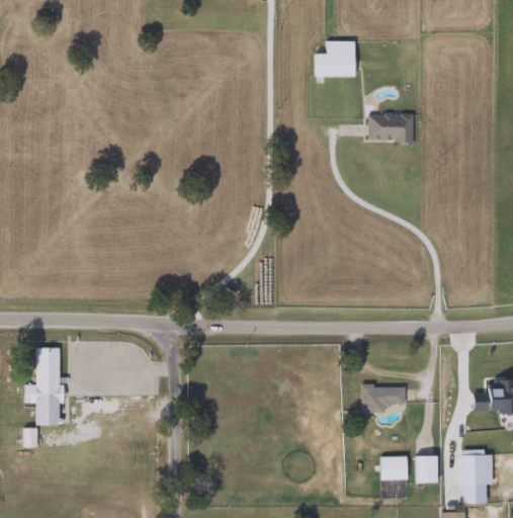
[(355,77),(315,77),(315,54),(327,54),(327,40),(355,40),(355,77)]
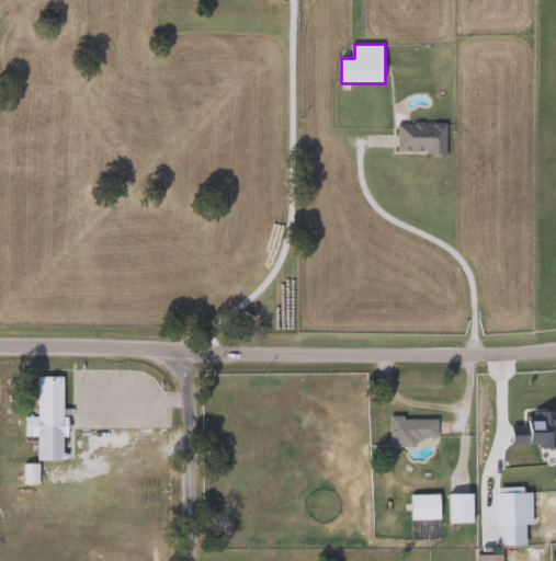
[(447,121),(447,153),(397,153),(397,121),(447,121)]
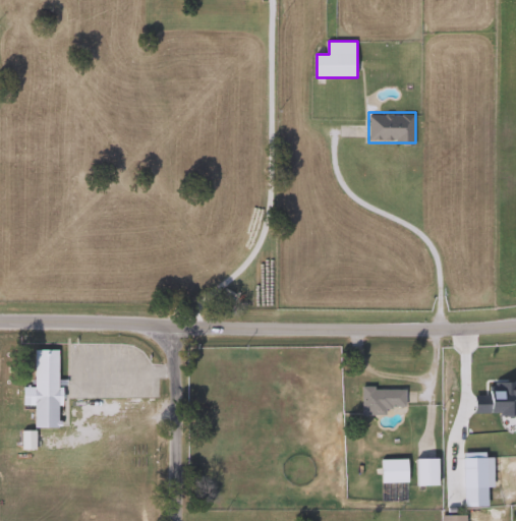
[(36,405),(23,405),(23,388),(36,388),(36,350),(60,350),(60,427),(36,427),(36,405)]
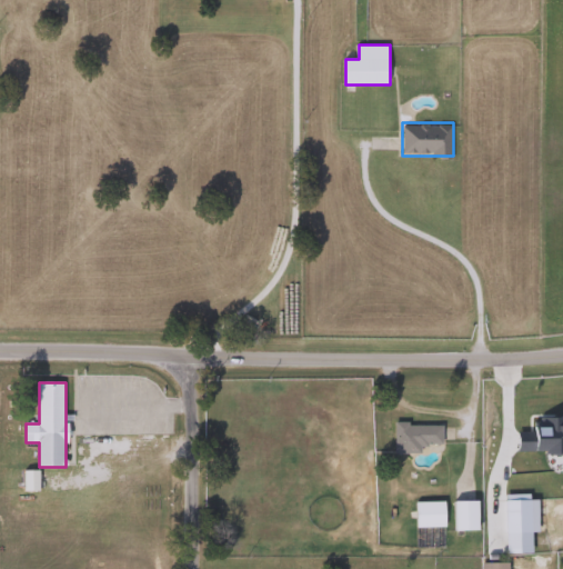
[(424,452),(395,452),(396,422),(443,423),(443,445),(424,445),(424,452)]
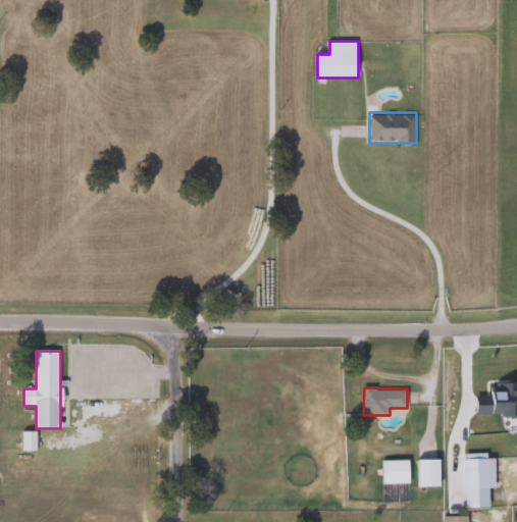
[(419,459),(441,459),(441,487),(419,487),(419,459)]
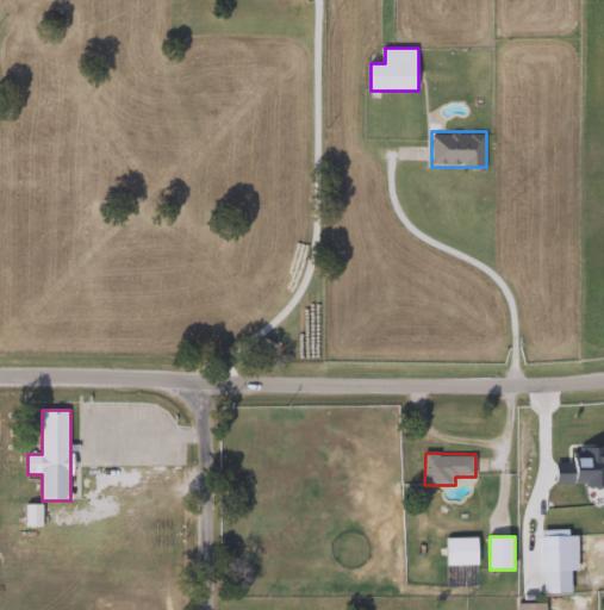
[(479,565),(448,565),(448,539),(479,539),(479,565)]
